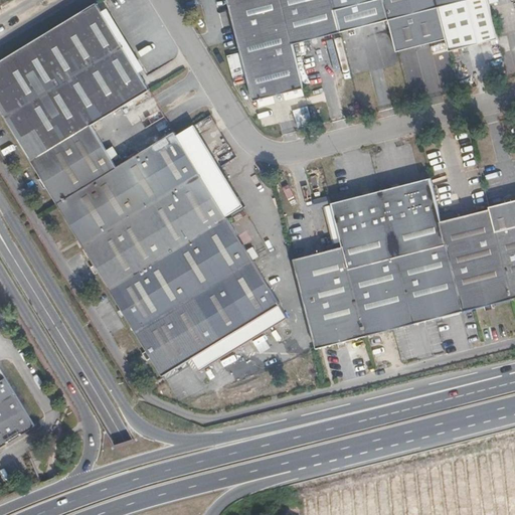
[(514,0),(227,0),(253,101),(304,89),(293,44),(340,32),(388,20),(396,51),(446,38),(449,50),(498,38),(487,0),(514,0)]
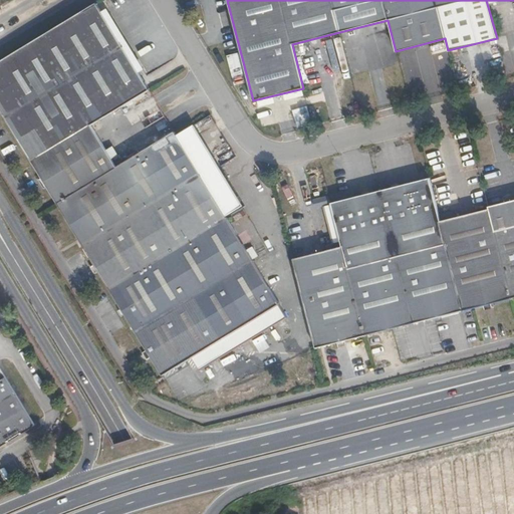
[(0,108),(31,161),(91,124),(149,89),(96,3),(0,60),(0,108)]
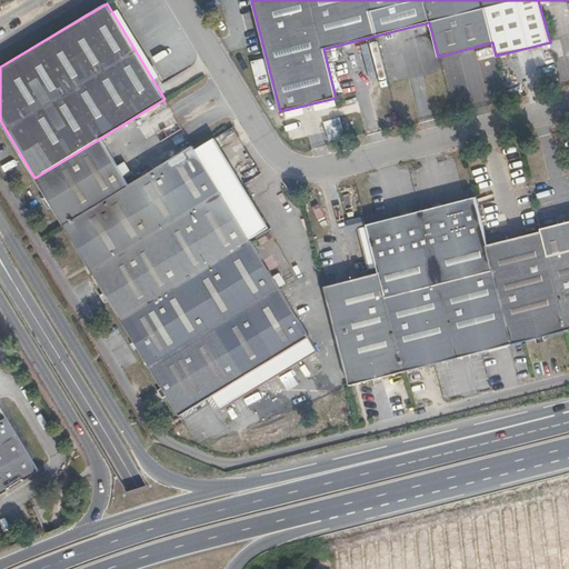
[(63,225),(129,185),(101,138),(35,178),(47,197),(52,207),(63,225)]
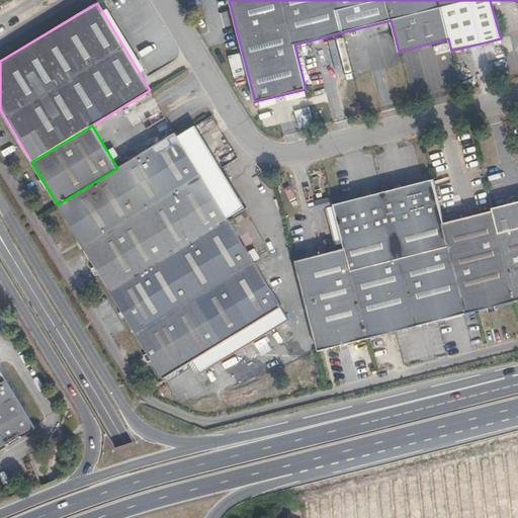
[(84,248),(202,176),(192,159),(176,133),(117,168),(58,204),(84,248)]
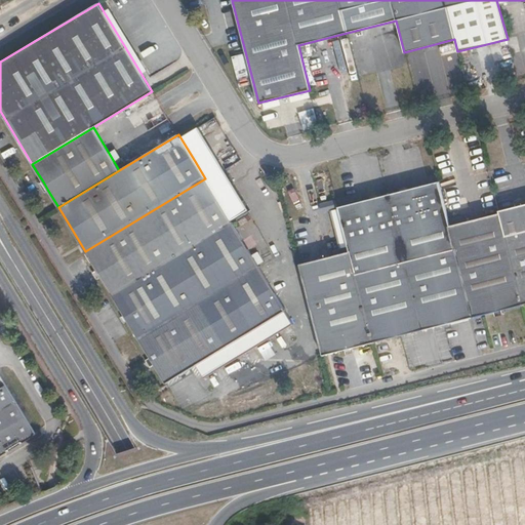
[(101,277),(112,295),(232,223),(205,178),(85,251),(96,270),(101,277)]
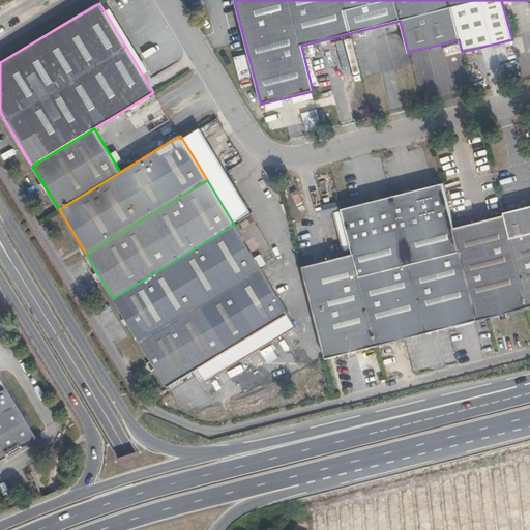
[(45,195),(49,193),(43,183),(39,185),(45,195)]
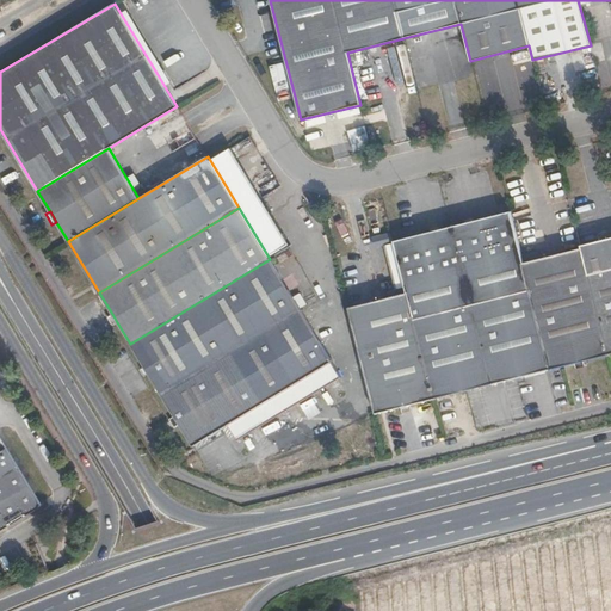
[(421,345),(436,399),(550,369),(524,264),(511,213),(451,227),(395,241),(408,292),(421,345)]
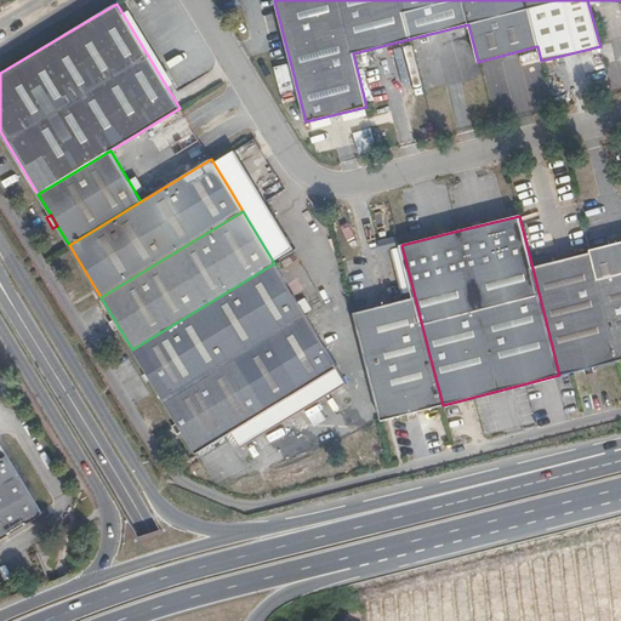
[(620,241),(591,250),(619,360),(620,359),(620,241)]
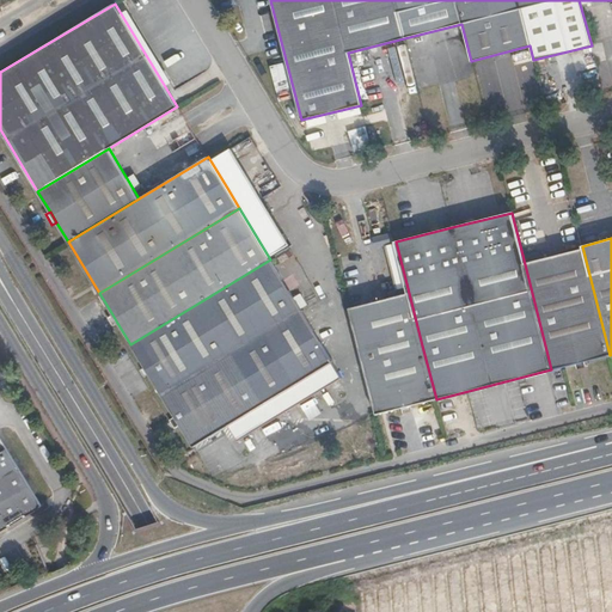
[(525,264),(551,369),(610,355),(589,275),(582,250),(548,258),(526,264),(525,264)]
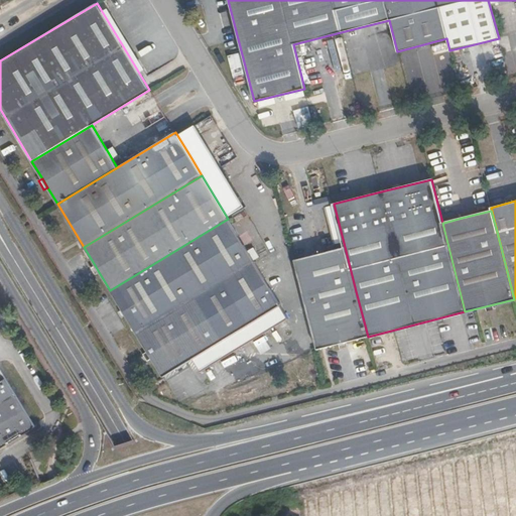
[(228,219),(110,290),(143,344),(163,377),(194,359),(201,372),(288,318),(251,256),(228,219)]
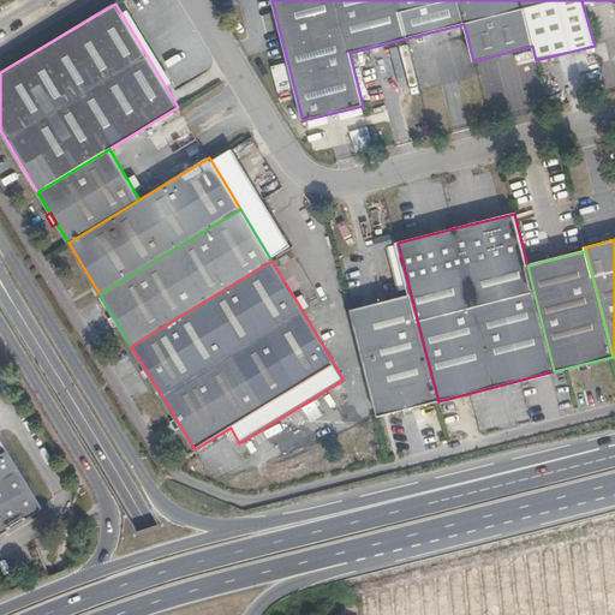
[(378,416),(439,401),(424,347),(411,294),(351,310),(378,416)]
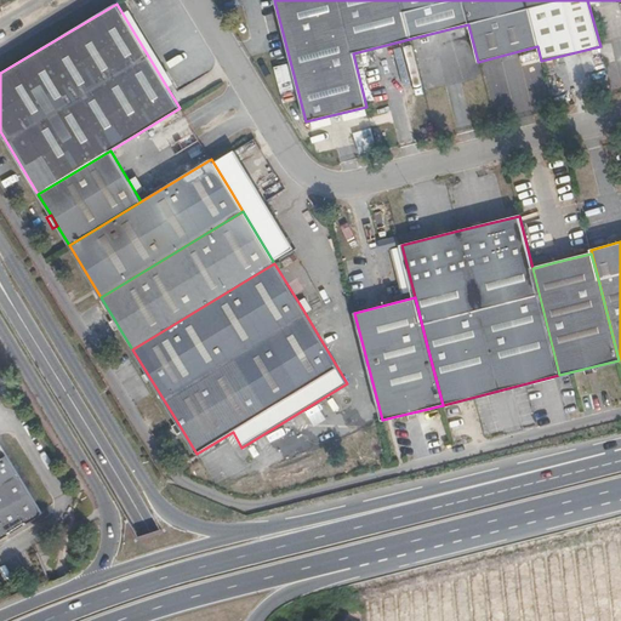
[(114,331),(119,328),(114,319),(109,323),(114,331)]
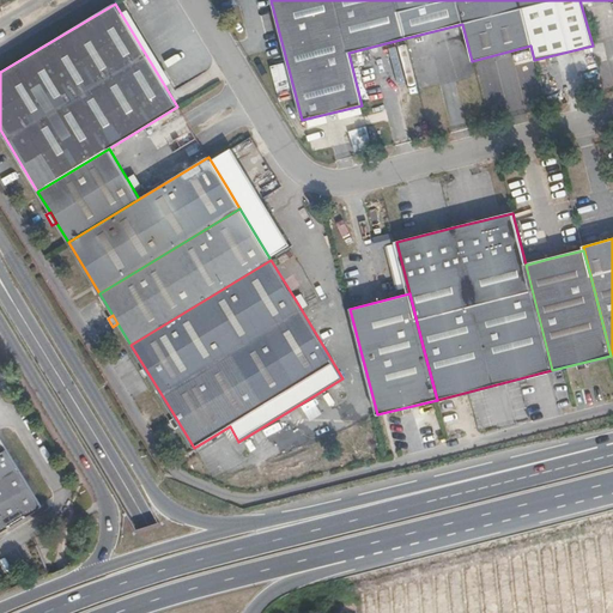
[(0,532),(41,507),(6,450),(0,454),(0,532)]
